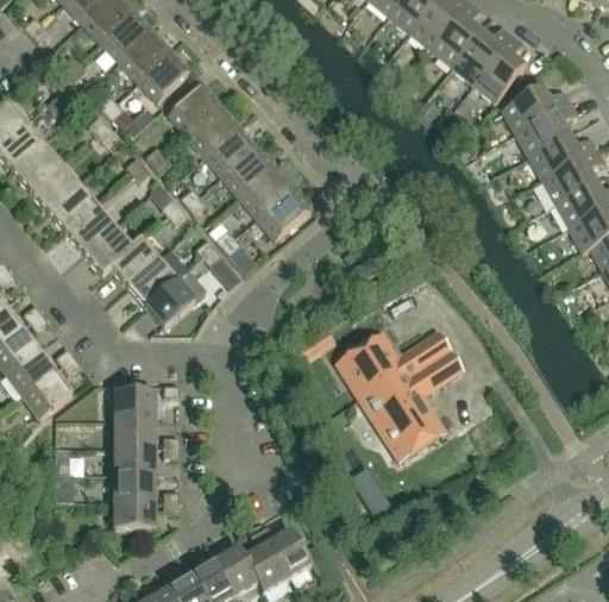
[(83,20),(105,0),(66,0),(64,1),(83,20)]
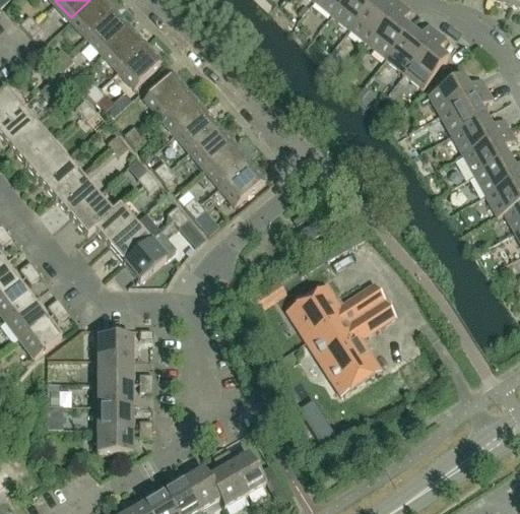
[(86,35),(112,10),(102,0),(89,0),(71,17),(86,35)]
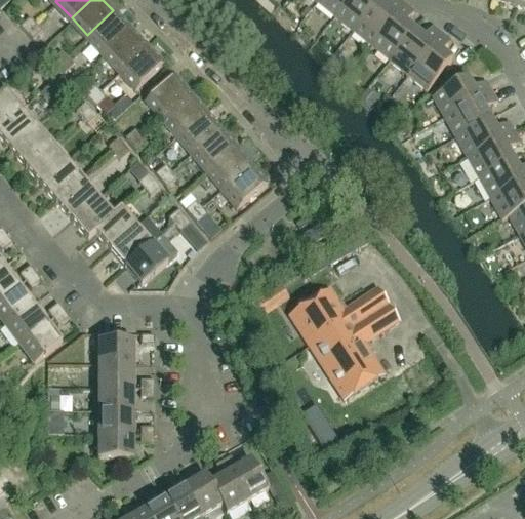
[(334,14),(346,0),(316,0),(334,14)]
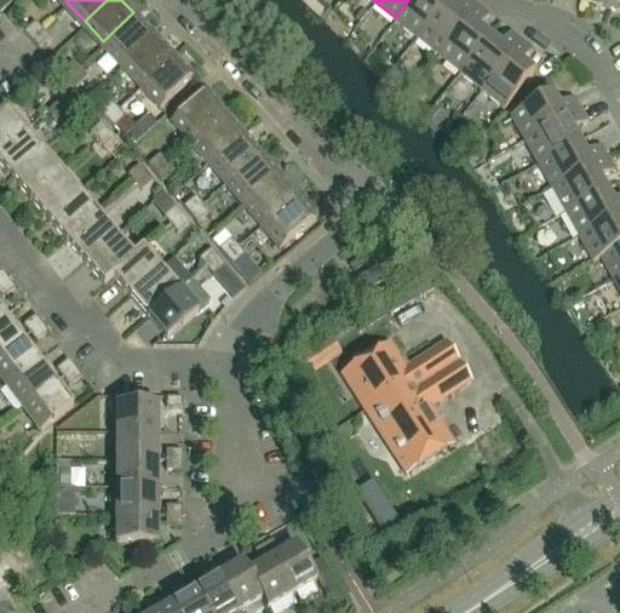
[(417,34),(443,0),(408,0),(395,17),(417,34)]
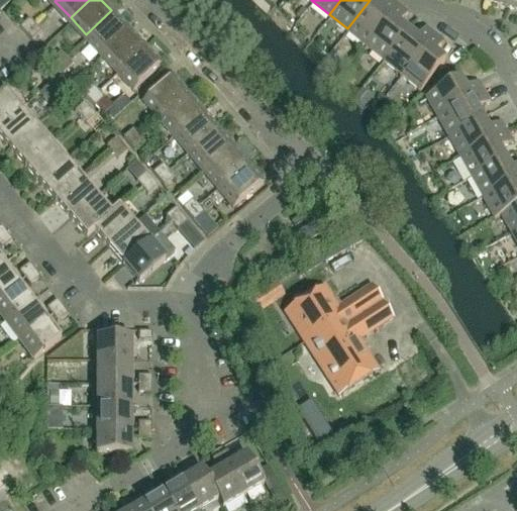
[(366,43),(399,1),(398,0),(385,0),(381,5),(375,0),(370,0),(347,28),(366,43)]
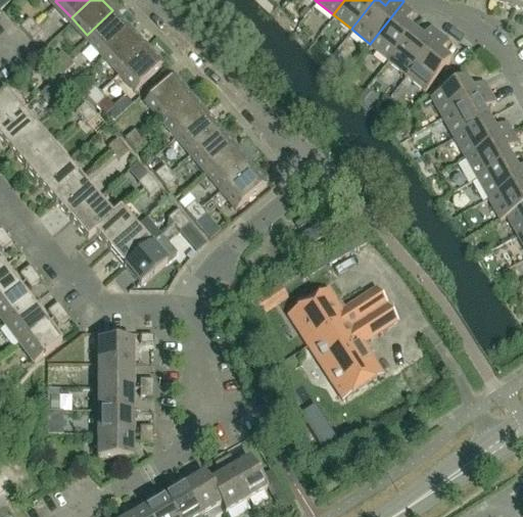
[(387,58),(413,27),(403,19),(413,8),(403,1),(370,44),(387,58)]
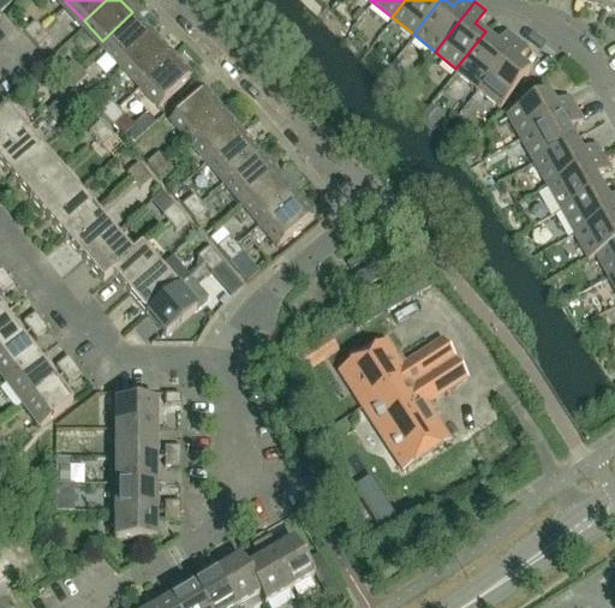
[(121,61),(151,33),(132,12),(102,41),(121,61)]
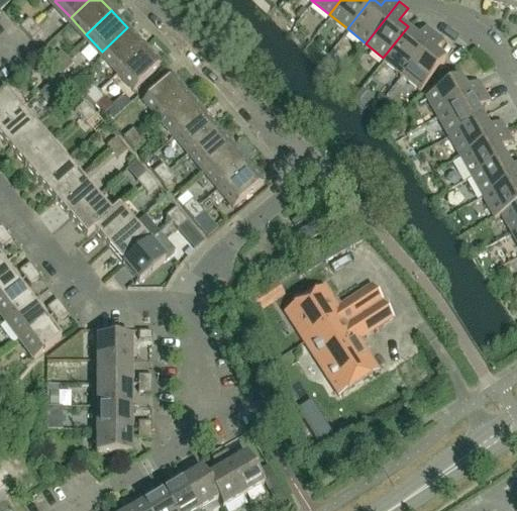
[(19,23),(25,29),(35,20),(29,14),(19,23)]
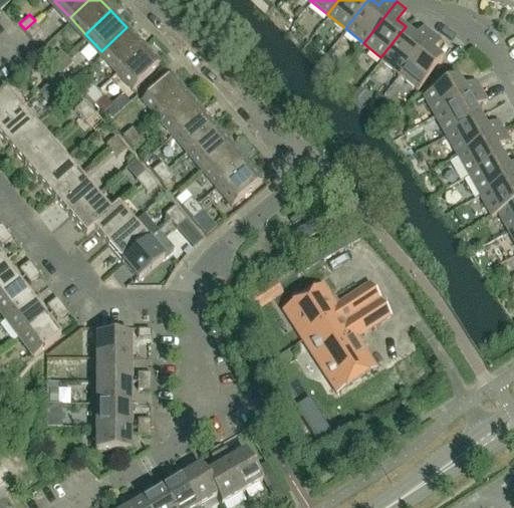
[(40,27),(35,20),(25,29),(31,36),(40,27)]
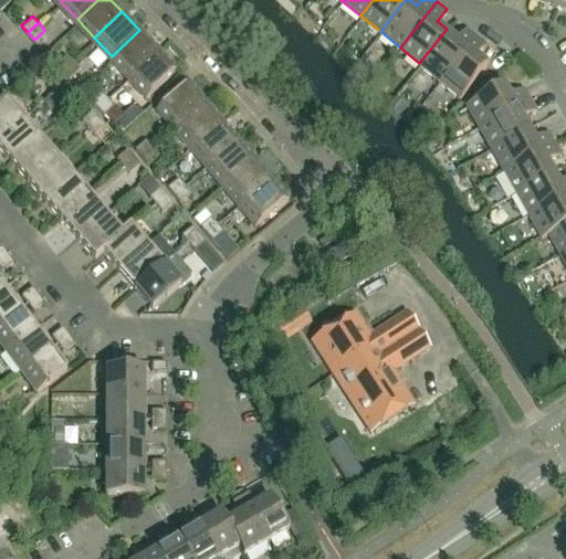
[(439,78),(475,33),(465,24),(457,37),(447,29),(419,63),(439,78)]
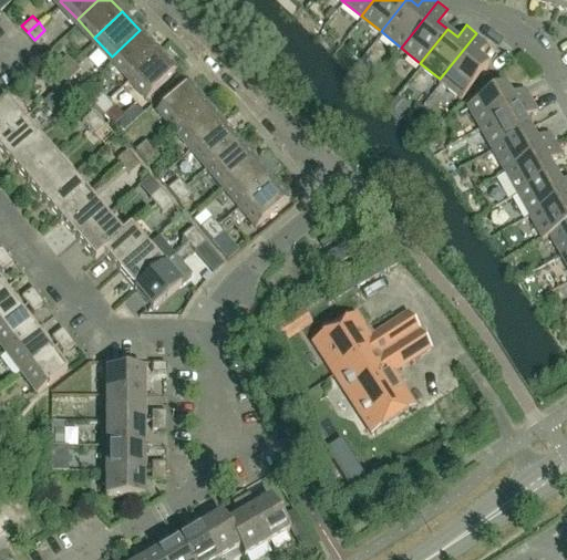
[(130,74),(157,49),(140,30),(112,56),(130,74)]
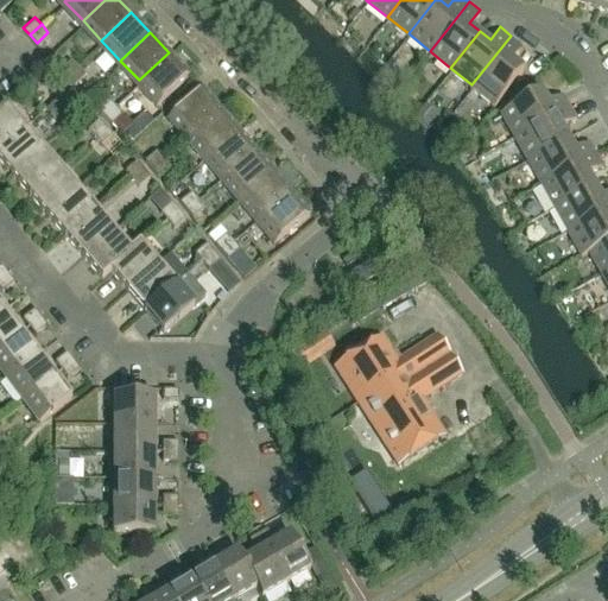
[(494,102),(523,65),(512,57),(521,44),(511,36),(472,84),(494,102)]
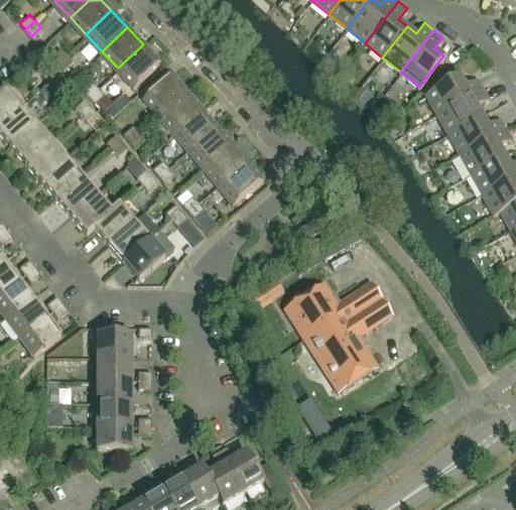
[(134,85),(159,61),(143,44),(118,68),(134,85)]
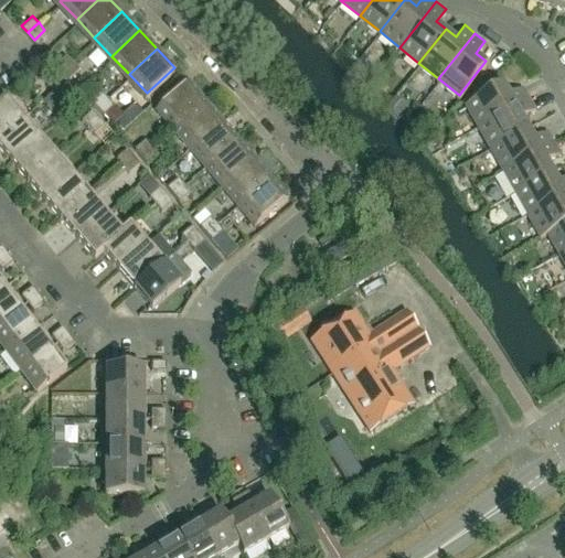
[(55,62),(62,68),(73,58),(66,52),(55,62)]
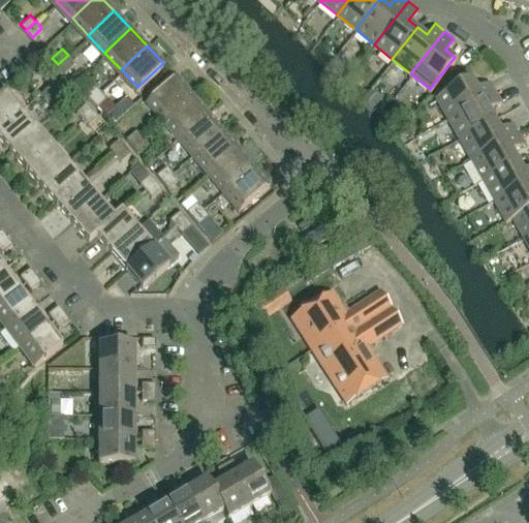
[(74,62),(68,55),(58,64),(64,70),(74,62)]
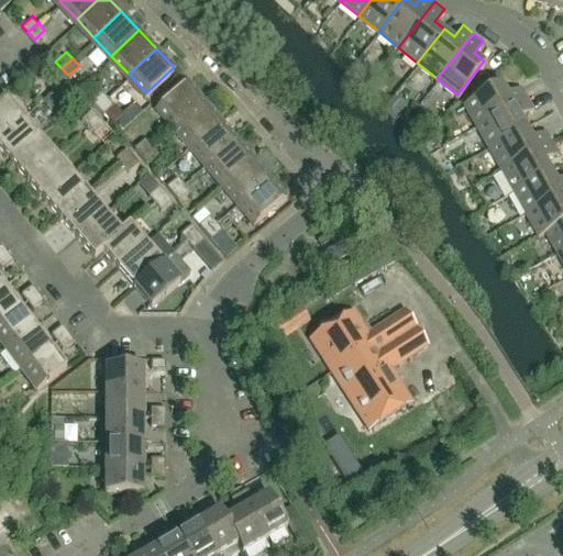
[(46,80),(53,87),(63,77),(56,70),(46,80)]
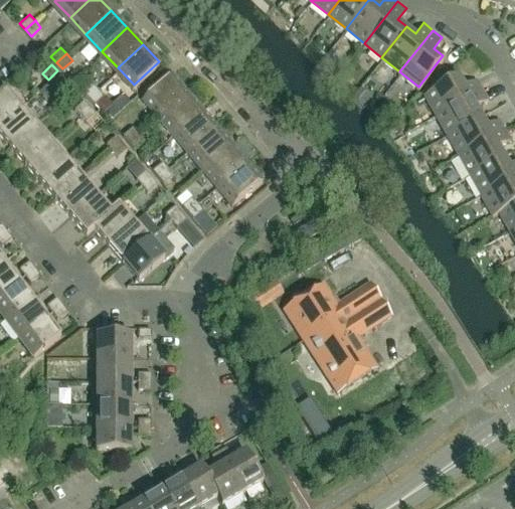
[(63,77),(57,70),(48,79),(54,86),(63,77)]
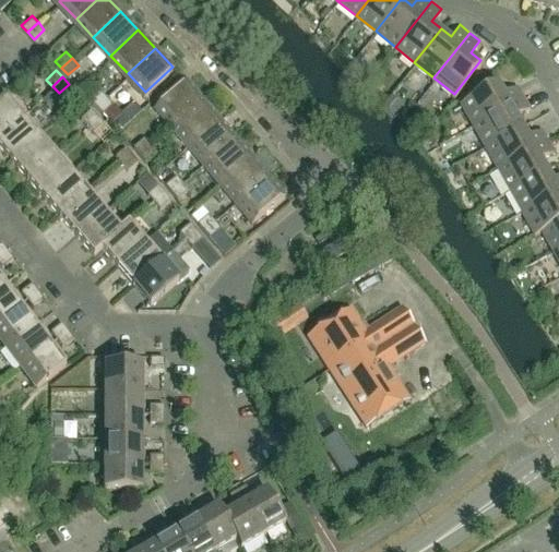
[(173,123),(201,98),(185,79),(156,103),(173,123)]
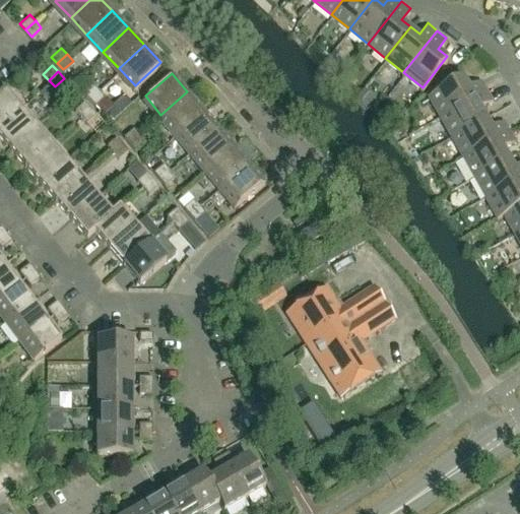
[(439,115),(486,87),(480,77),(468,84),(462,74),(428,93),(439,115)]
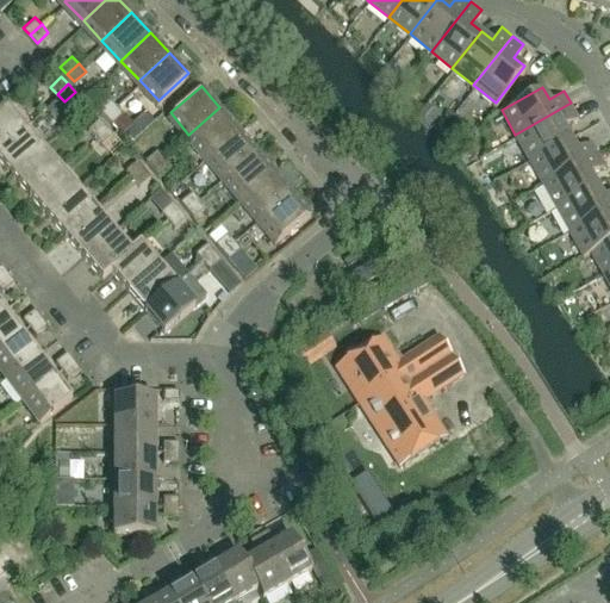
[(98,106),(105,113),(116,103),(109,95),(98,106)]
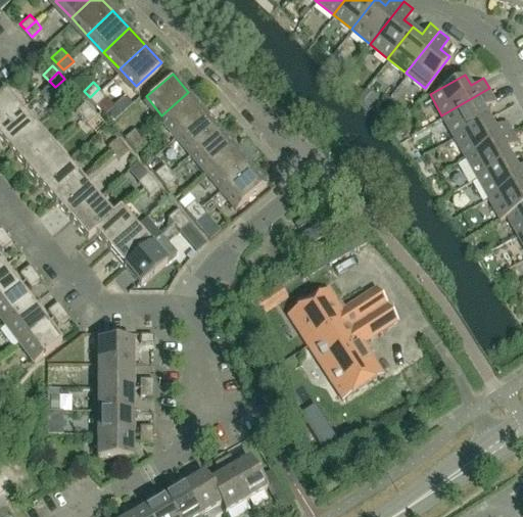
[(0,124),(21,106),(5,88),(0,92),(0,124)]
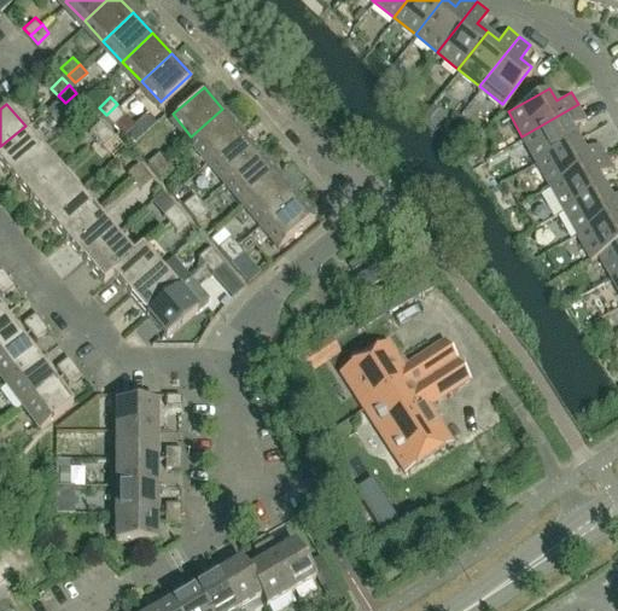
[(124,112),(117,104),(106,115),(114,122),(124,112)]
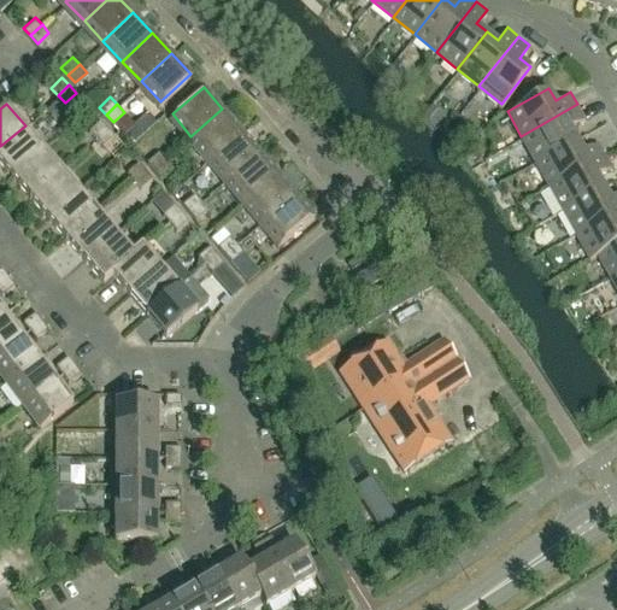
[(576,136),(569,124),(583,117),(577,104),(521,136),(535,159),(576,136)]
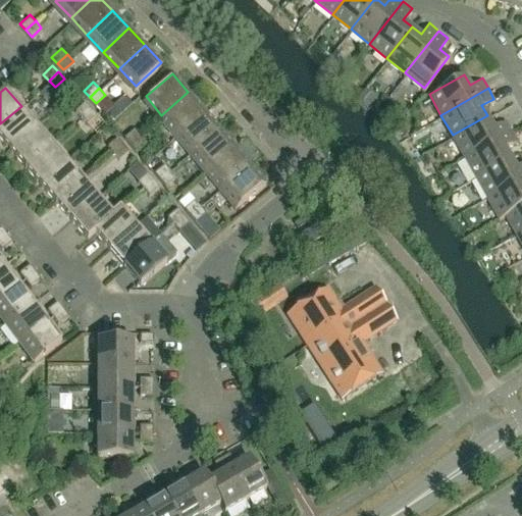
[(176,133),(203,110),(188,92),(161,115),(176,133)]
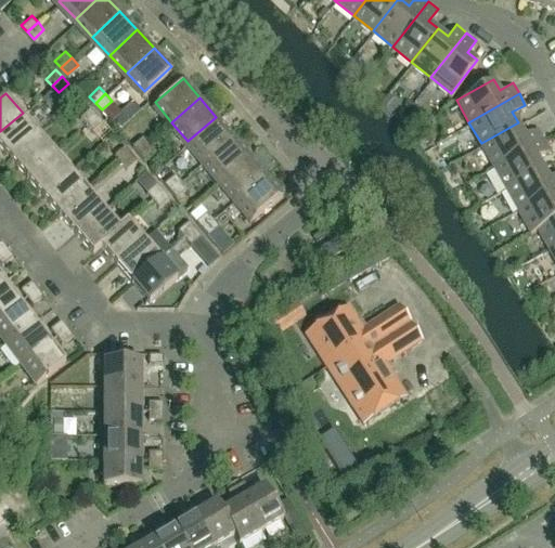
[(133,99),(120,109),(127,117),(140,106),(133,99)]
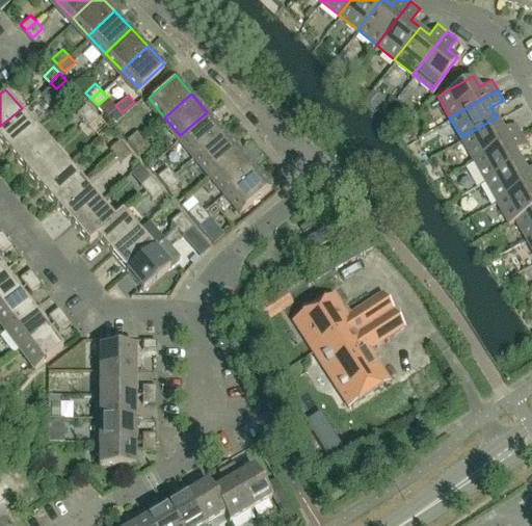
[(76,110),(82,116),(92,107),(86,101),(76,110)]
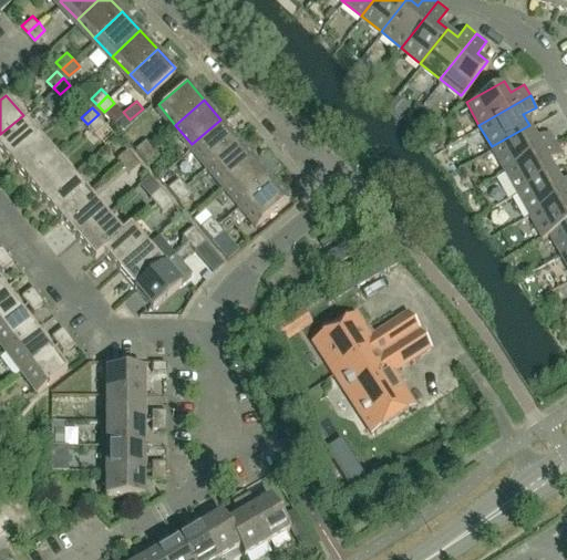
[(105,122),(99,114),(88,124),(94,132),(105,122)]
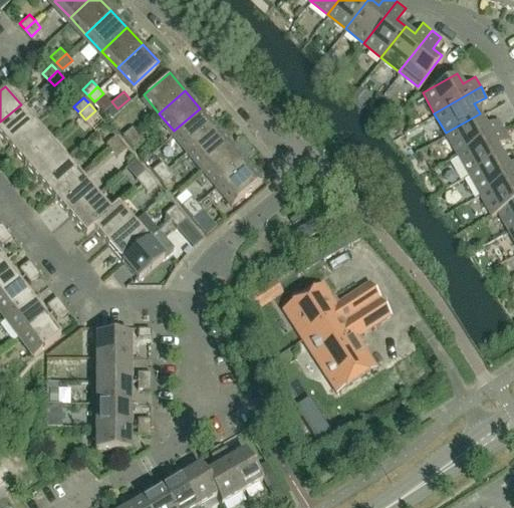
[(0,132),(10,144),(36,121),(21,104),(0,121),(0,132)]
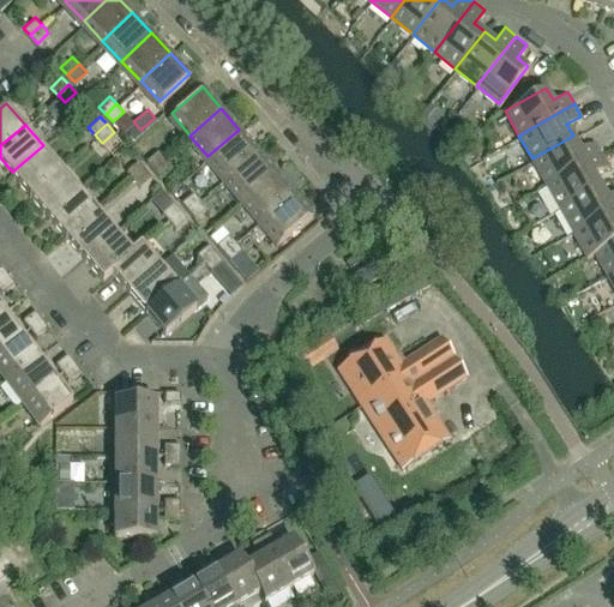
[(226,176),(257,150),(239,130),(208,156),(226,176)]
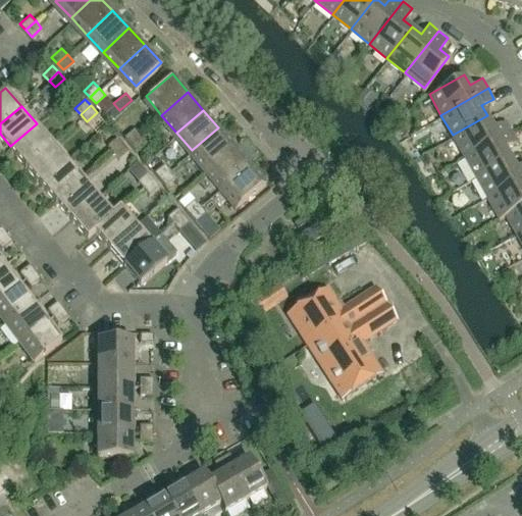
[(464,155),(511,129),(505,118),(492,125),(487,115),(453,135),(464,155)]
